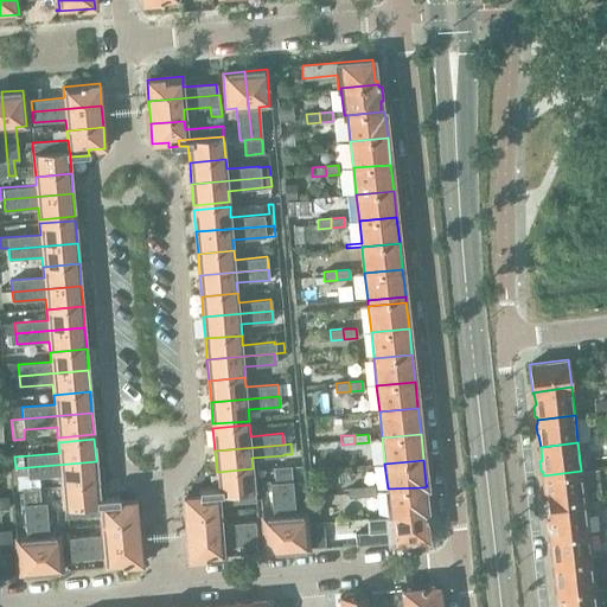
[(61,474),(62,485),(97,483),(96,461),(27,467),(27,478),(61,474)]
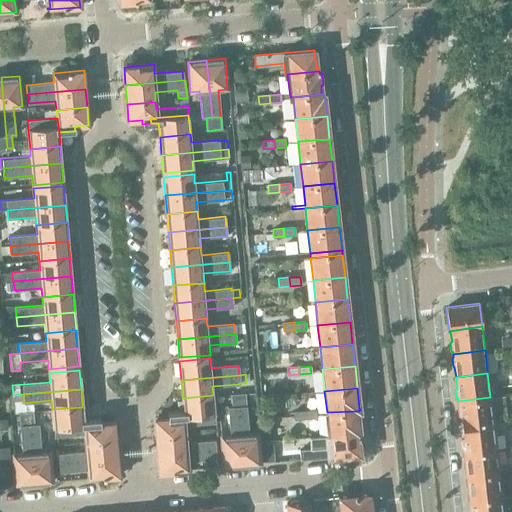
[(245,393),(236,394),(242,465),(260,463),(258,433),(249,433),(245,393)]
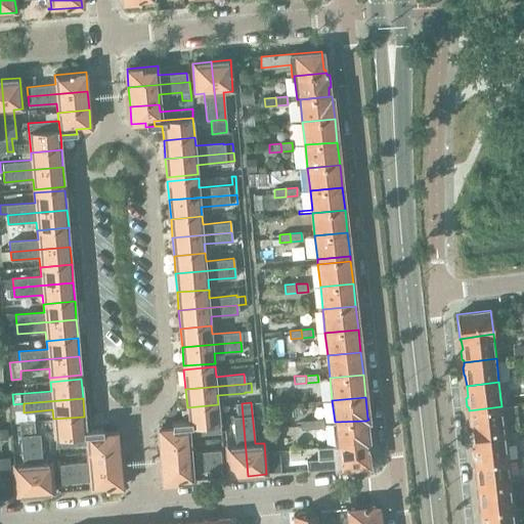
[(248,476),(242,403),(236,403),(237,417),(232,417),(235,445),(226,445),(228,477),(248,476)]
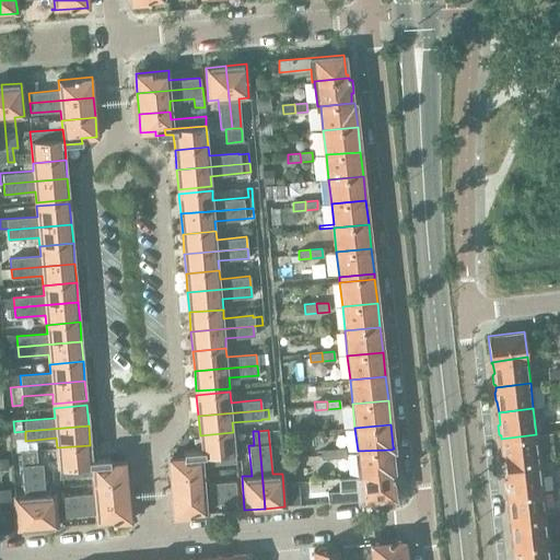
[(233,432),(200,435),(201,450),(193,451),(193,456),(234,453),(233,432)]
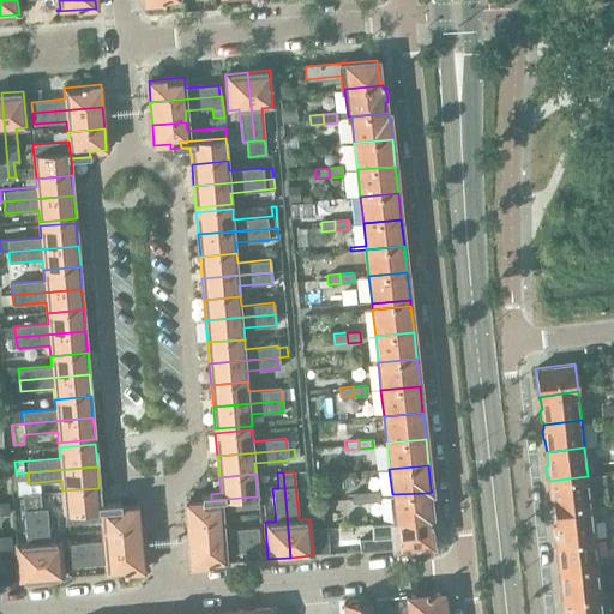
[(588,476),(549,481),(551,485),(548,487),(549,495),(552,498),(553,509),(591,504),(588,476)]
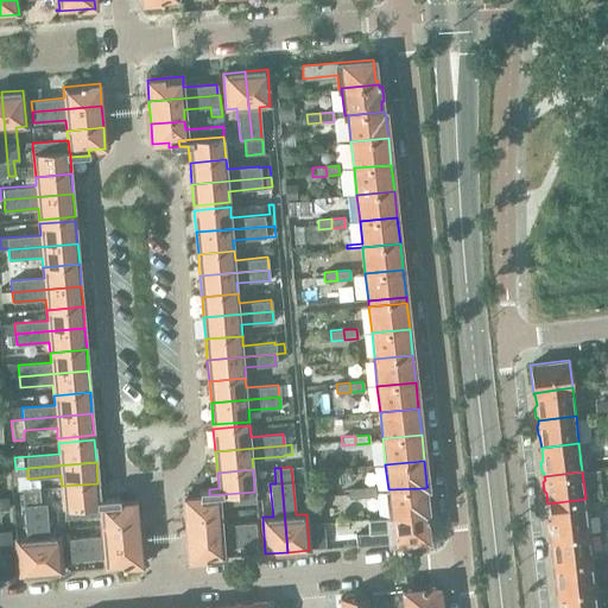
[(97,483),(62,486),(64,508),(109,505),(108,499),(100,500),(97,483)]
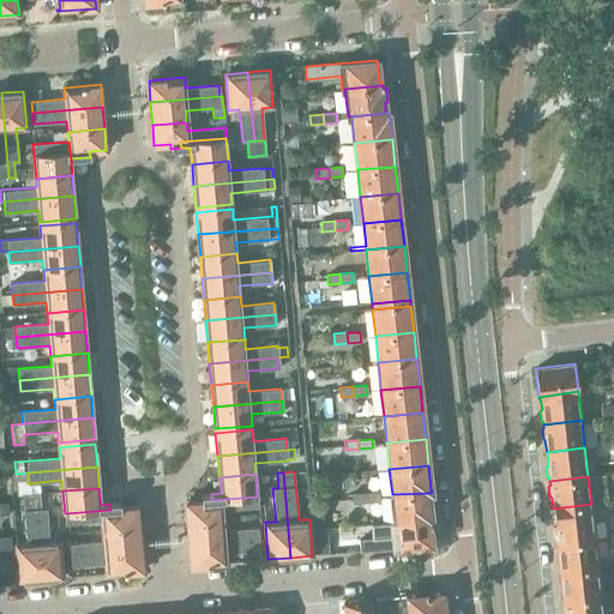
[(366,503),(365,492),(353,493),(353,499),(353,504),(366,503)]
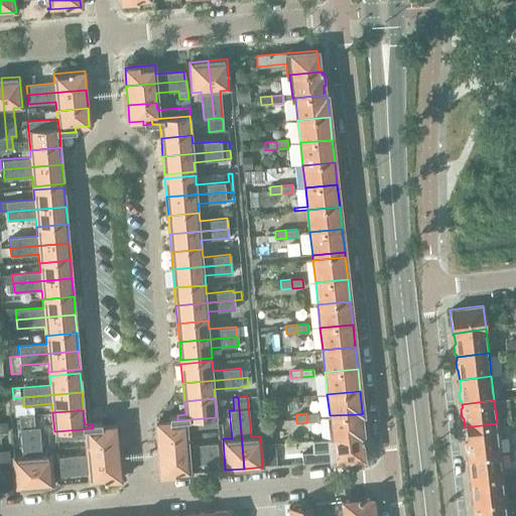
[(317,413),(306,413),(307,422),(318,421),(317,413)]
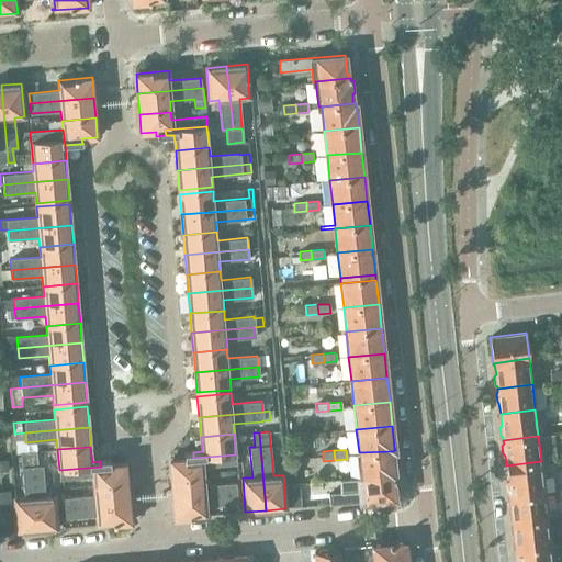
[(357,452),(360,478),(394,475),(395,475),(395,473),(397,473),(396,460),(393,460),(392,451),(359,452),(357,452)]
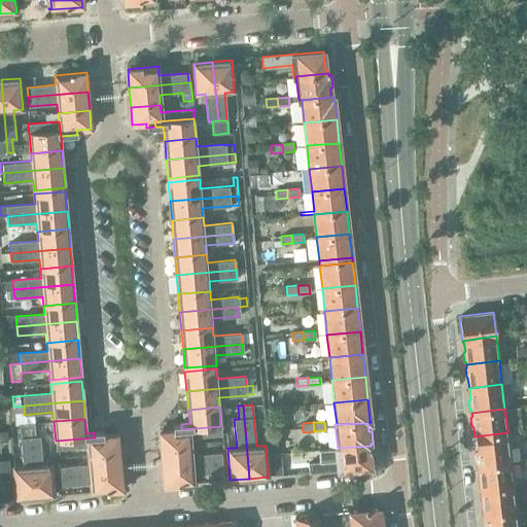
[(35,497),(29,424),(19,425),(23,466),(13,467),(15,499),(35,497)]
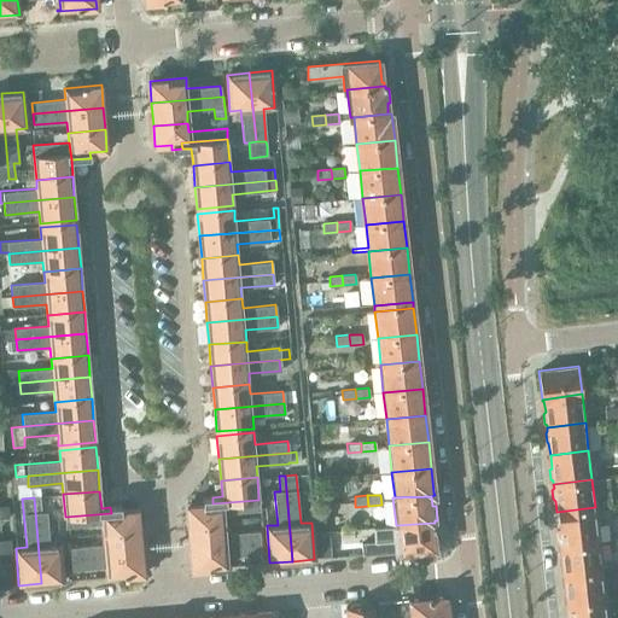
[(40,497),(34,497),(41,583),(64,582),(60,544),(48,546),(46,512),(41,513),(40,497)]
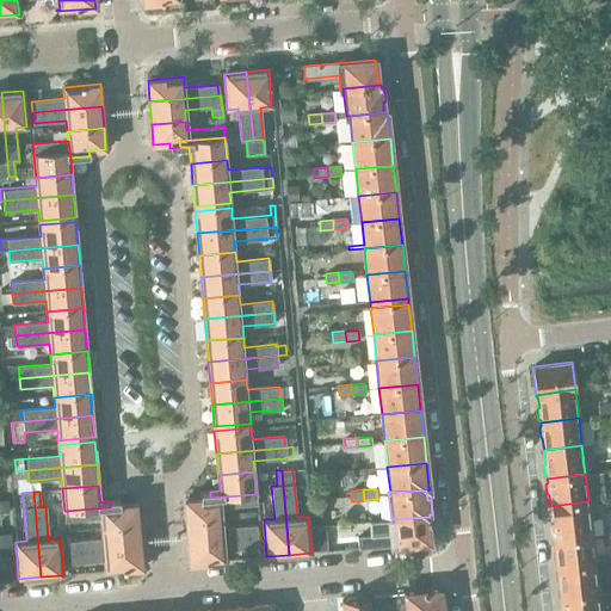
[(184,499),(186,520),(222,518),(221,507),(257,504),(255,494),(210,498),(210,492),(199,493),(201,498),(184,499)]
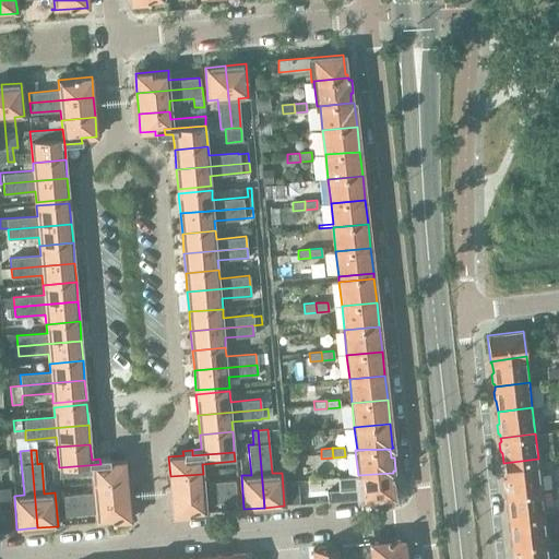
[(92,474),(93,484),(127,480),(125,461),(109,462),(109,458),(99,459),(100,464),(59,467),(59,477),(92,474)]
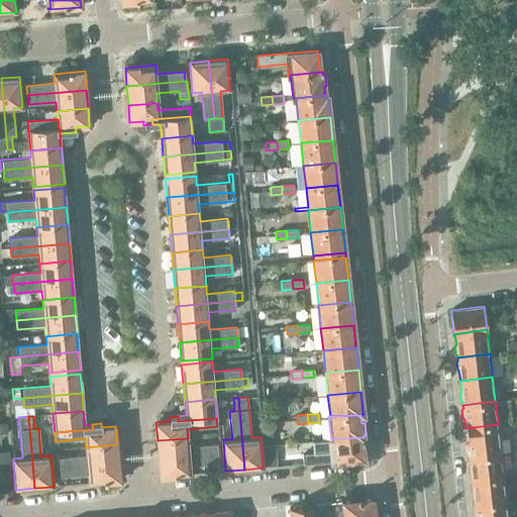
[(469,455),(469,456),(501,452),(498,429),(466,433),(468,444),(466,446),(467,454),(469,455)]
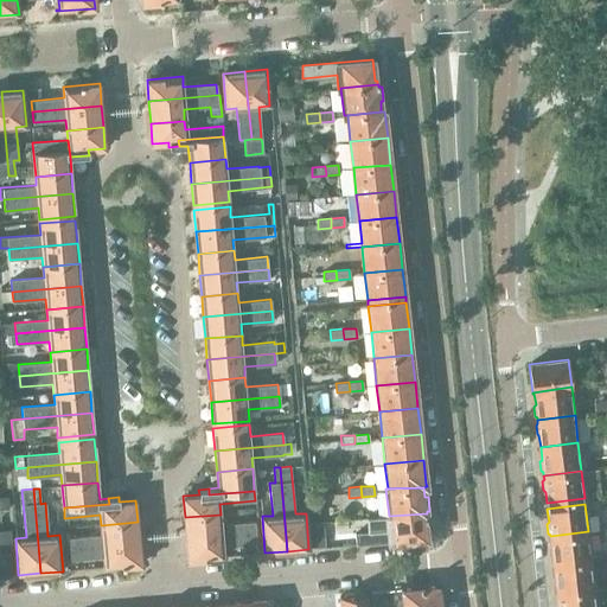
[(426,513),(389,516),(387,516),(388,530),(355,534),(356,544),(427,540),(425,518),(426,517),(426,513)]
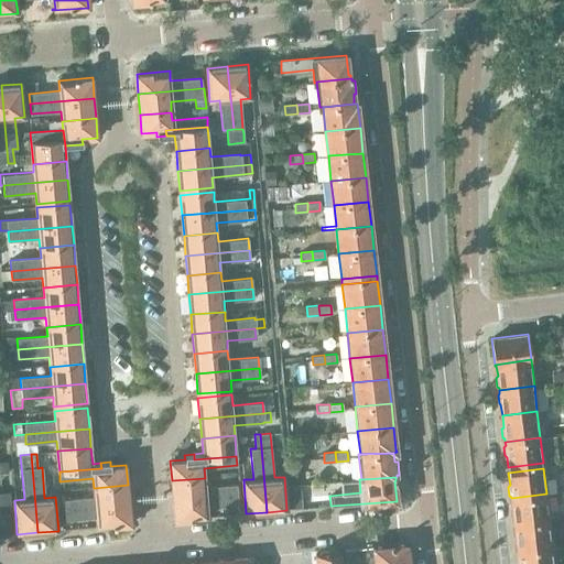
[(172,480),(173,500),(237,495),(236,485),(206,487),(205,478),(172,480)]
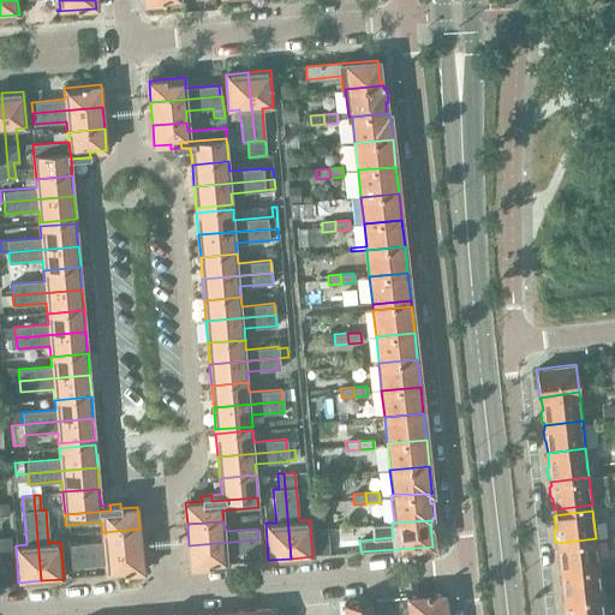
[(70,544),(71,556),(141,550),(139,529),(102,532),(103,542),(70,544)]
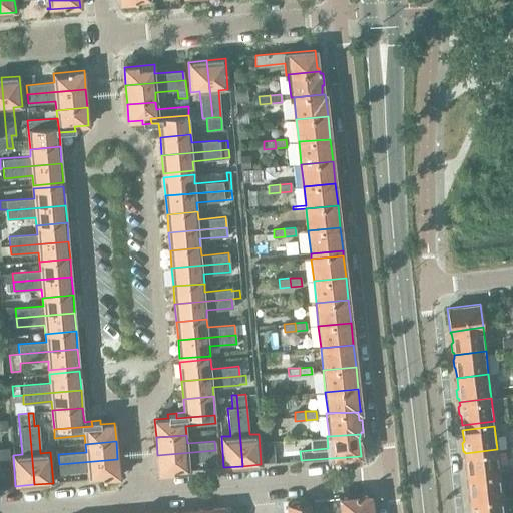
[(0,448),(0,466),(10,466),(8,448),(0,448)]
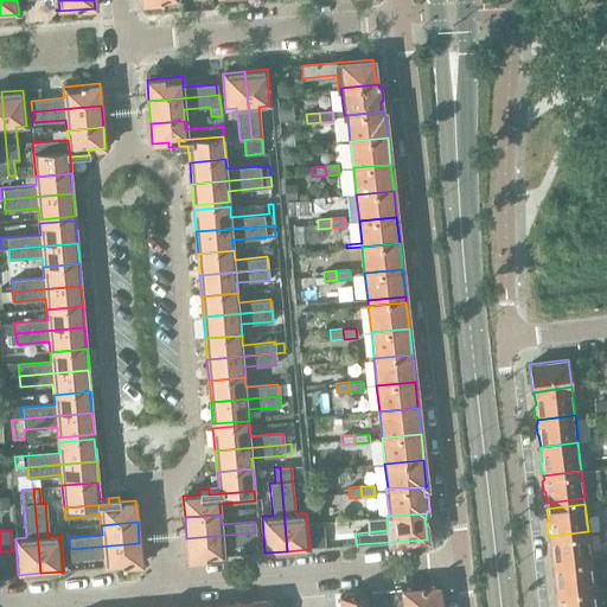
[(551,551),(554,563),(590,558),(588,531),(550,536),(550,540),(549,541),(549,550),(551,551)]
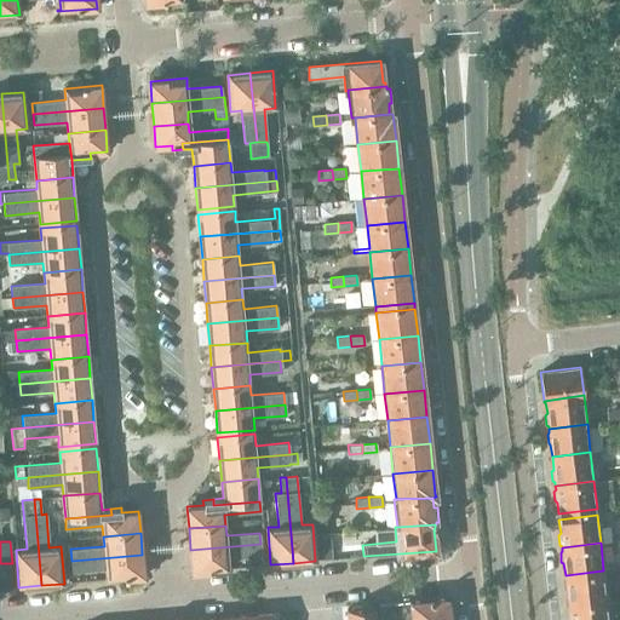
[(260,544),(190,550),(193,572),(229,568),(229,557),(262,555),(260,544)]
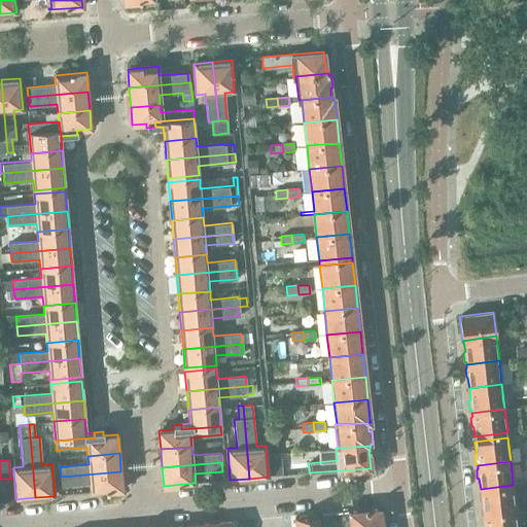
[(120,471),(61,477),(62,486),(90,483),(91,492),(123,490),(120,471)]
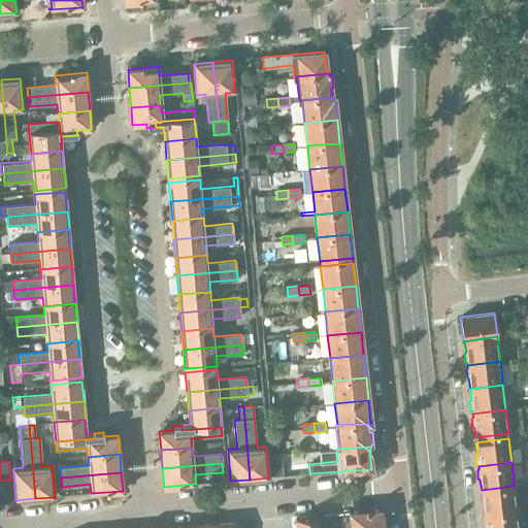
[(484,513),(484,515),(517,510),(514,486),(482,490),(483,502),(481,503),(482,512),(484,513)]
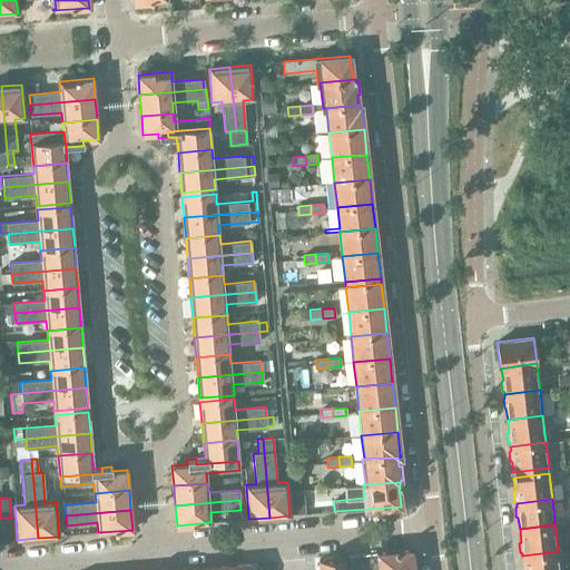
[(347,557),(349,569),(413,569),(413,566),(414,563),(414,556),(412,554),(411,550),(377,554),(380,569),(371,569),(360,569),(359,556),(347,557)]
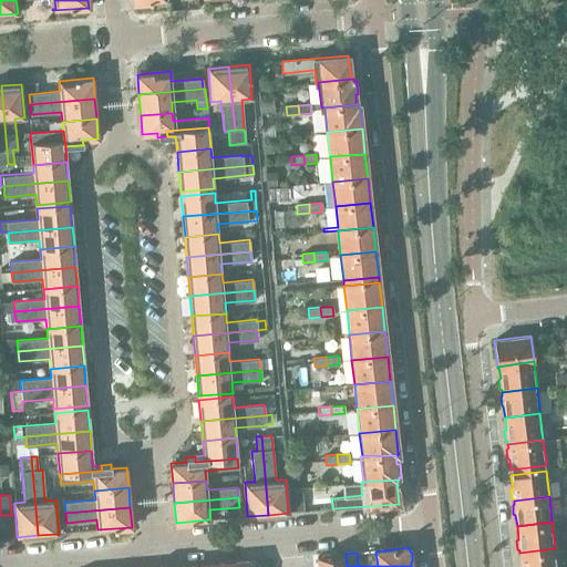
[(556,566),(555,548),(519,553),(521,555),(518,557),(519,565),(522,566),(521,566),(556,566)]
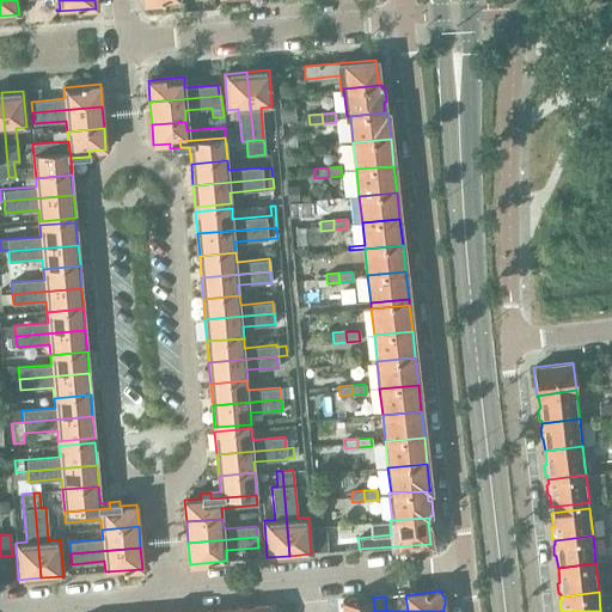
[(342,601),(343,611),(371,611),(369,599),(359,599),(356,598),(348,599),(346,600),(342,601)]
